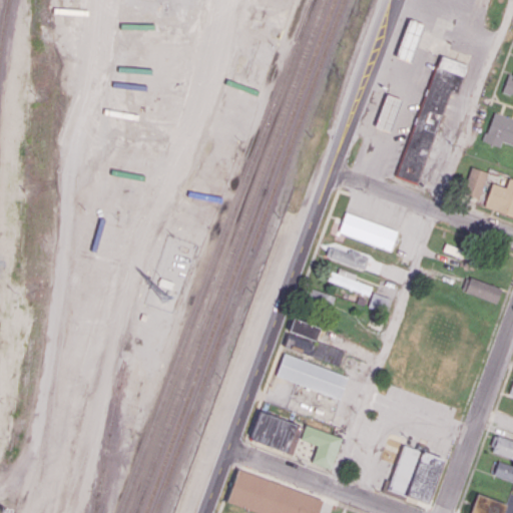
[(407,19),(421,24),(408,62),(394,56),(407,19)]
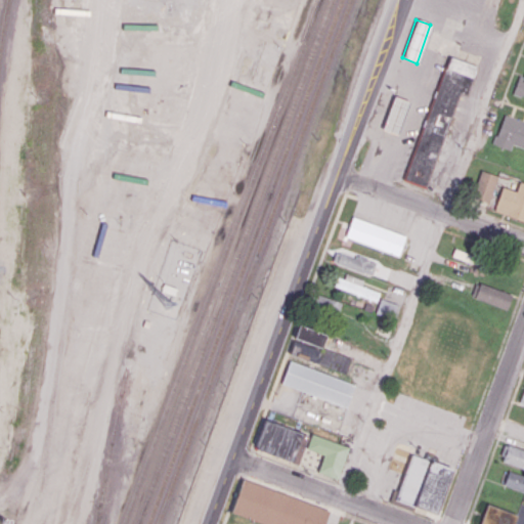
[(449,55),(403,179),(425,187),(460,93),(467,95),(478,67),(449,55)]
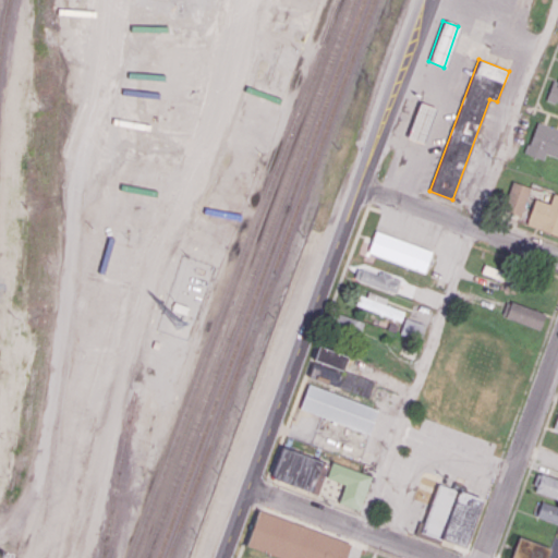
[(557,82),(553,81),(546,99),(557,102),(557,82)]
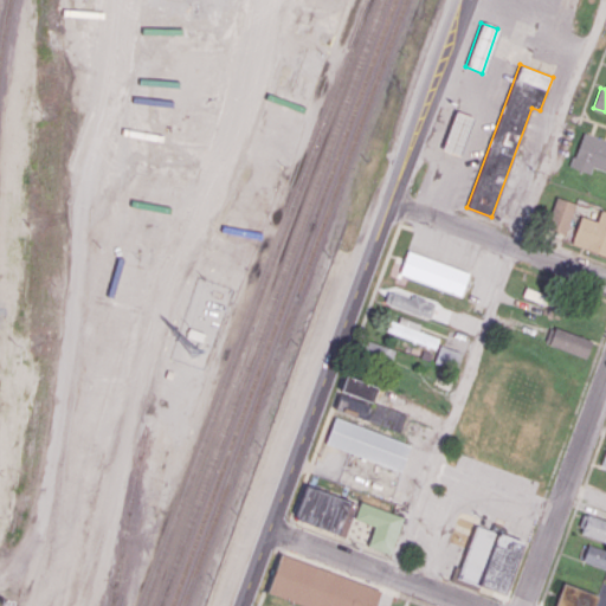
[(455,111),(471,117),(458,155),(440,149),(455,111)]
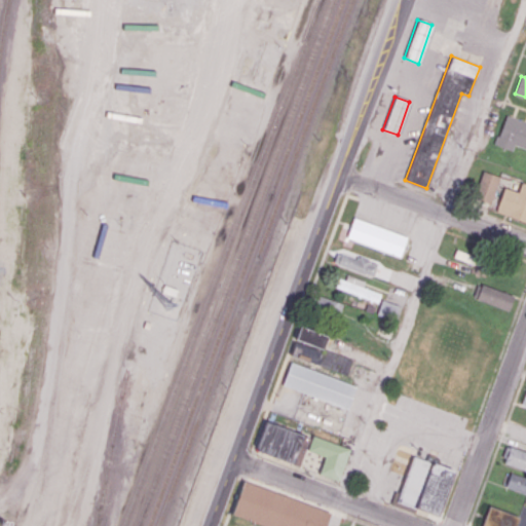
[(525,121),(505,115),(495,145),(513,150),(515,145),(525,148),(525,121)]
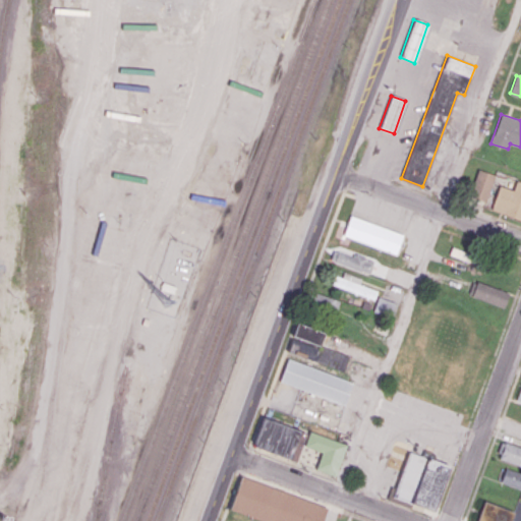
[(470,195),(486,201),(496,175),(479,169),(470,195)]
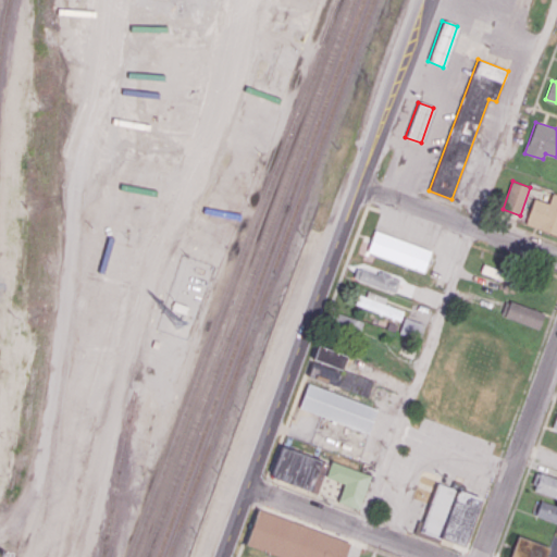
[(556,194),(553,193),(548,203),(534,198),(524,224),(556,235),(556,194)]
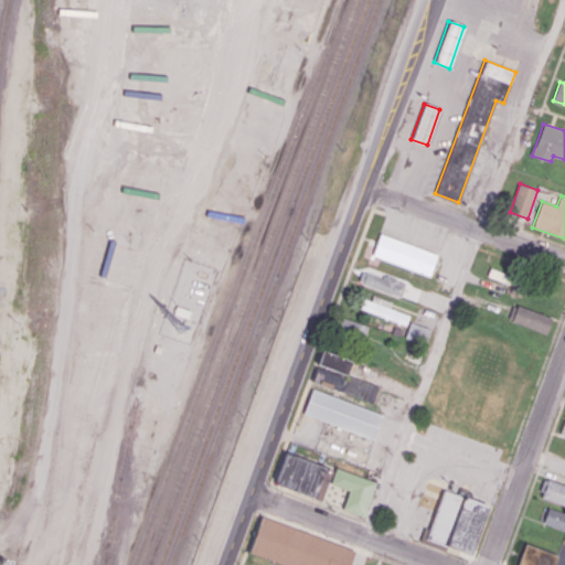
[(380,233),(438,254),(430,276),(372,255),(380,233)]
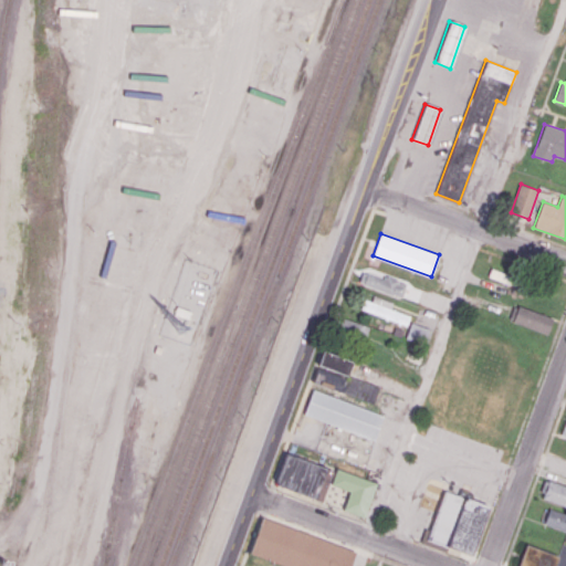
[(533,284),(491,268),(488,275),(530,292),(533,284)]
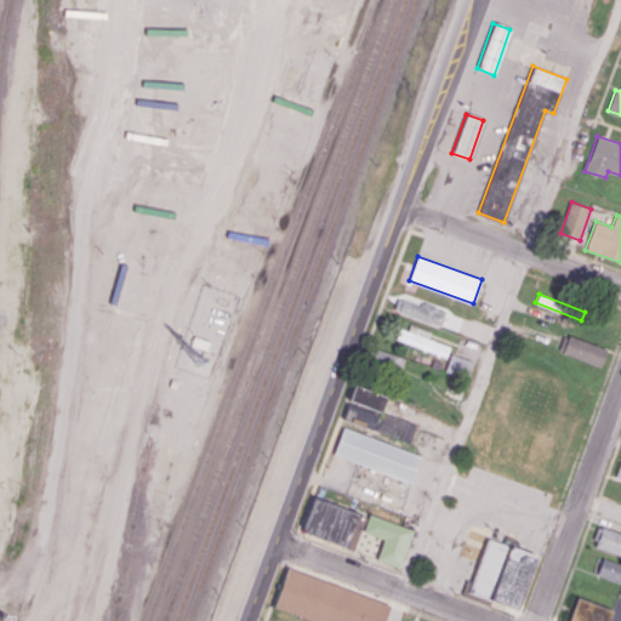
[(397,297),(392,311),(440,328),(446,312),(420,302),(419,306),(397,297)]
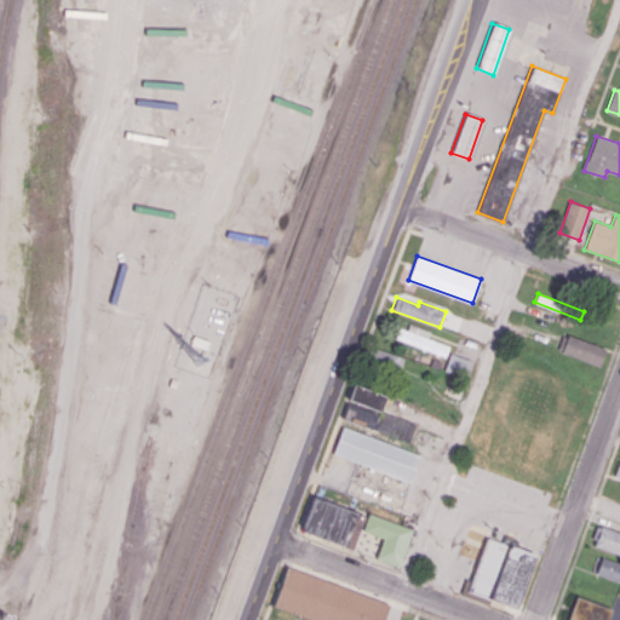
[(489,323),(465,315),(459,332),(483,340),(489,323)]
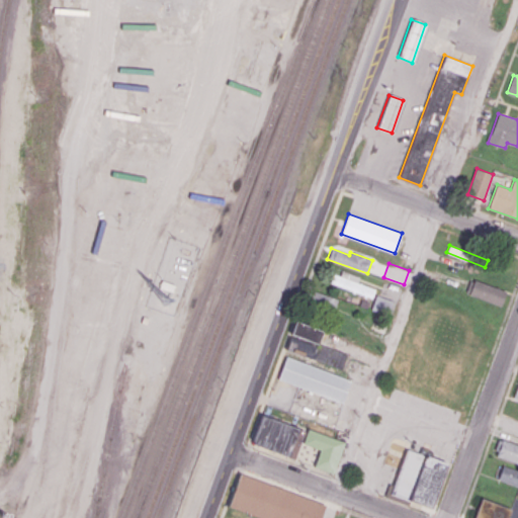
[(335,267),(330,281),(372,298),(376,289),(356,281),(358,276),(335,267)]
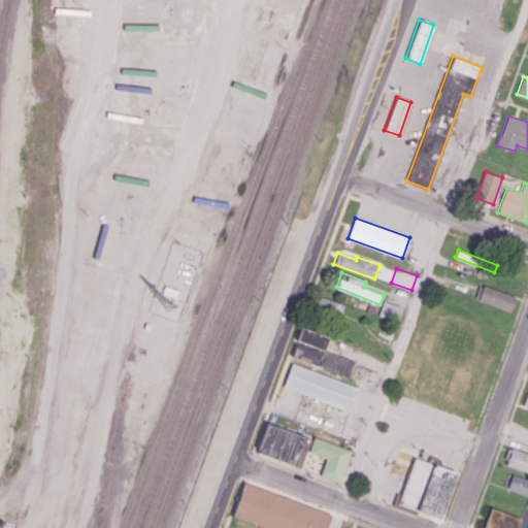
[(515,298),(479,285),(474,297),(509,310),(515,298)]
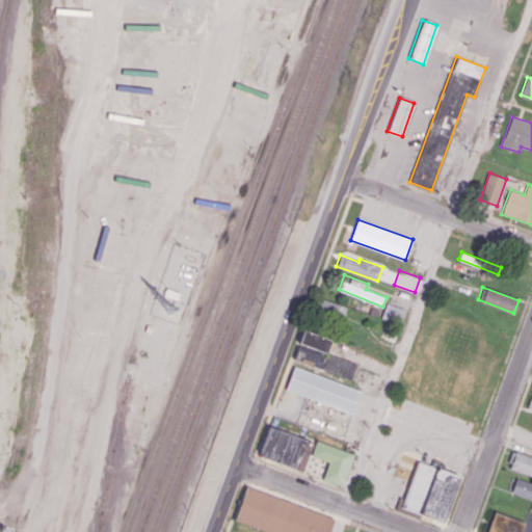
[(315,298),(310,313),(341,323),(346,307),(323,298),(321,300),(315,298)]
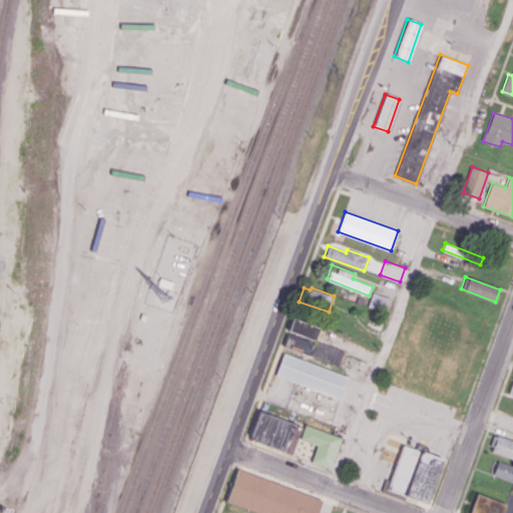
[(372,292),(367,306),(384,312),(389,298),(372,292)]
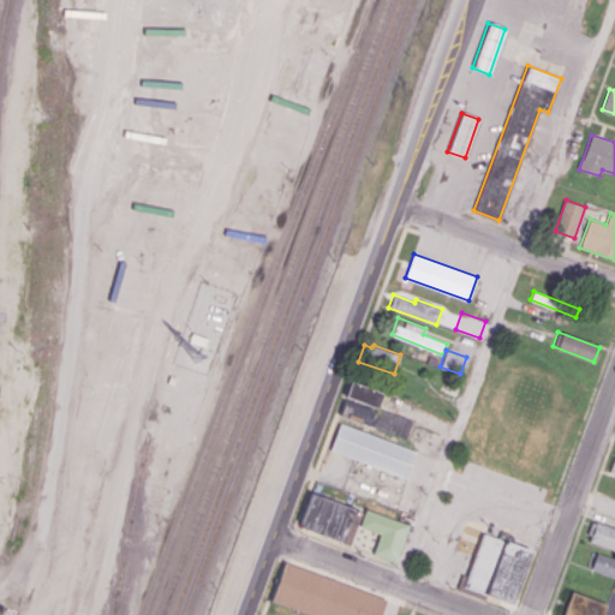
[(352,381),(347,396),(378,408),(383,392),(352,381)]
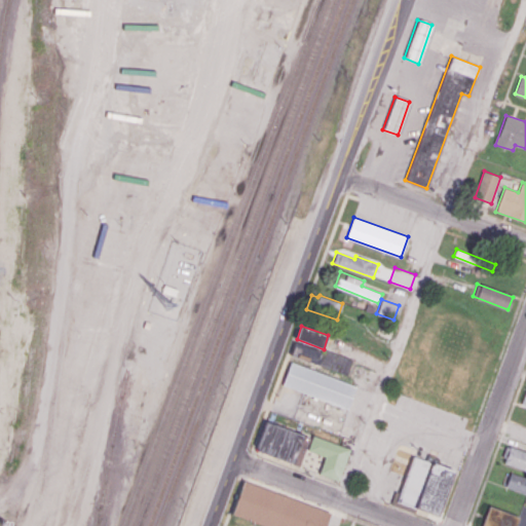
[(291,354),(355,378),(362,363),(324,349),(297,339),(291,354)]
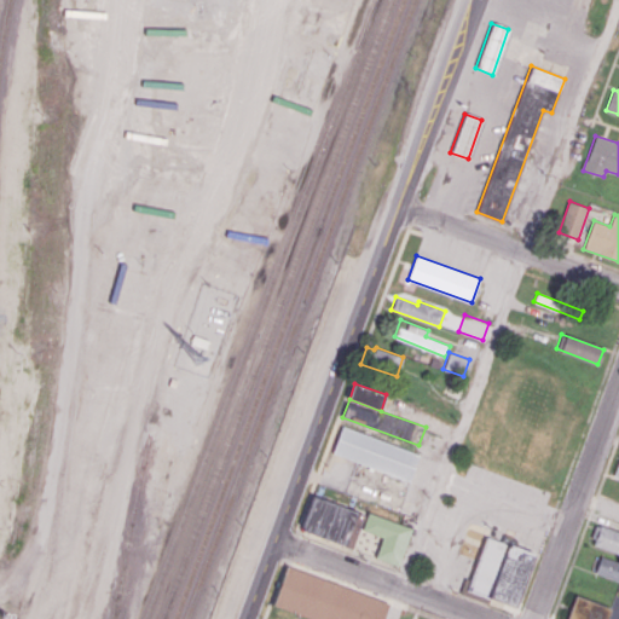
[(341,426),(330,453),(408,481),(417,453),(341,426)]
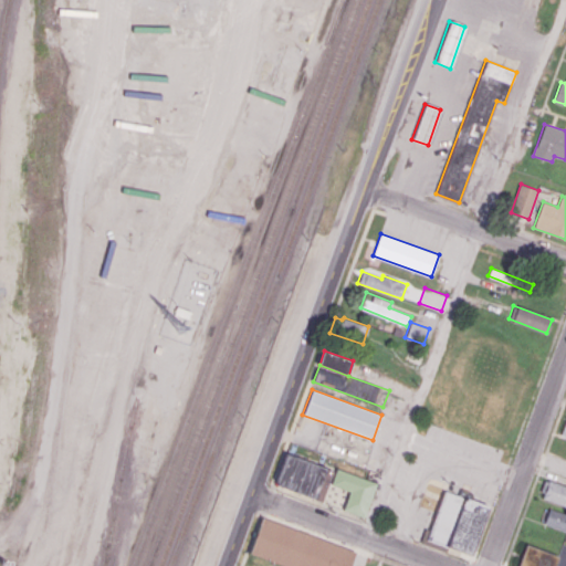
[(323,501),(335,470),(286,452),(275,480),(278,484),(323,501)]
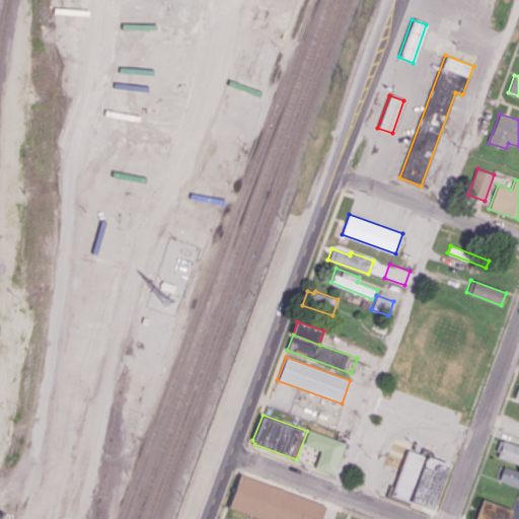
[(335,474),(346,442),(308,430),(303,444),(320,450),(315,467),(335,474)]
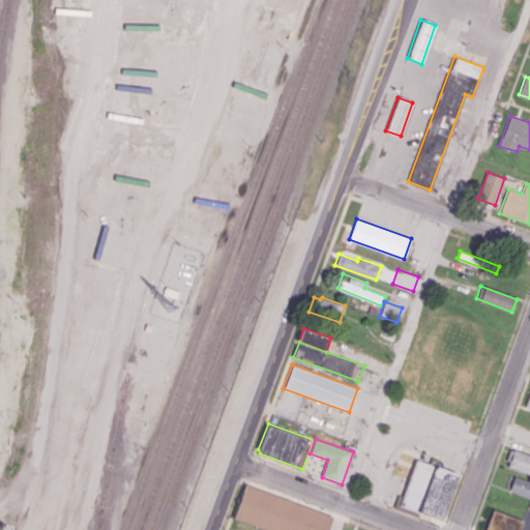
[(529,455),(529,474),(507,466),(509,461),(506,459),(509,449),(513,450),(529,455)]
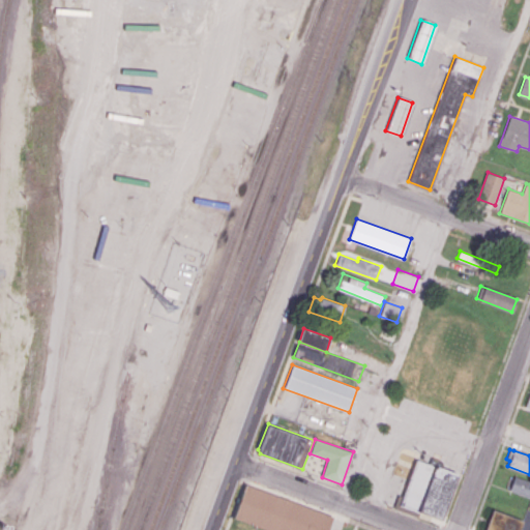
[(414,460),(398,503),(416,510),(434,466),(414,460)]
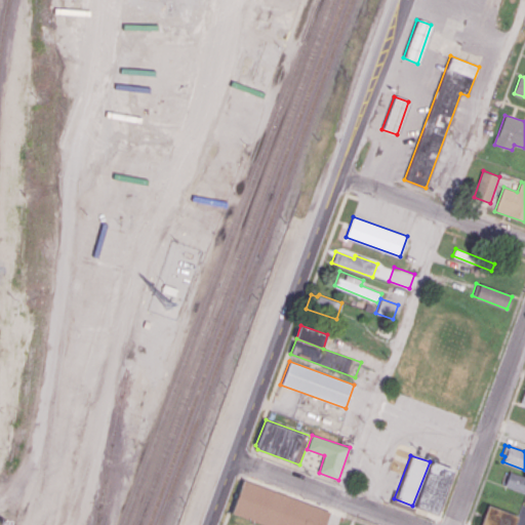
[(452,471),(430,461),(412,506),(436,515),(452,471)]
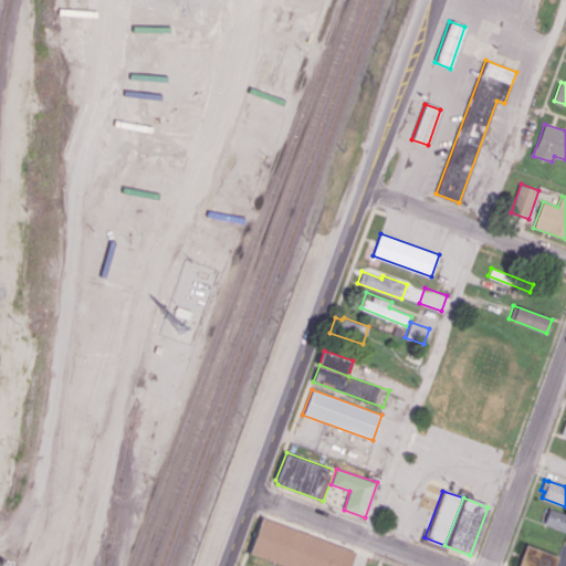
[(565,513),(549,507),(544,523),(565,531),(565,513)]
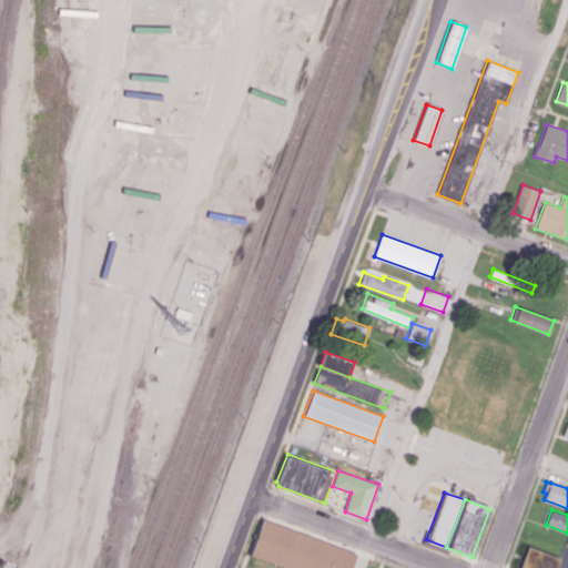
[(284,567),(250,555),(263,519),(356,554),(351,567),(284,567)]
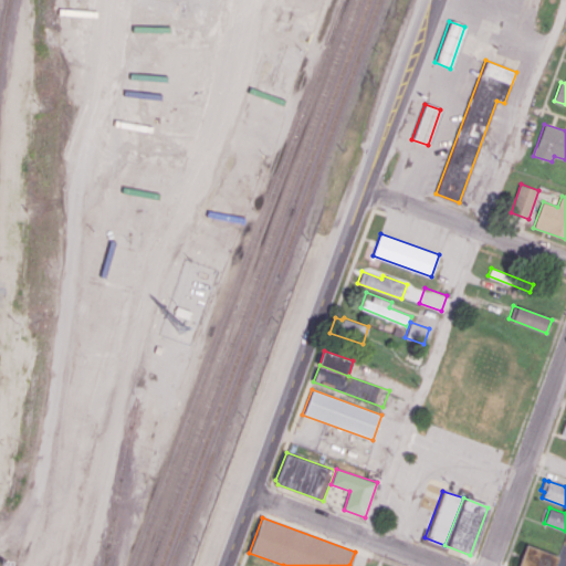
[(525,544),(516,565),(553,565),(557,555),(525,544)]
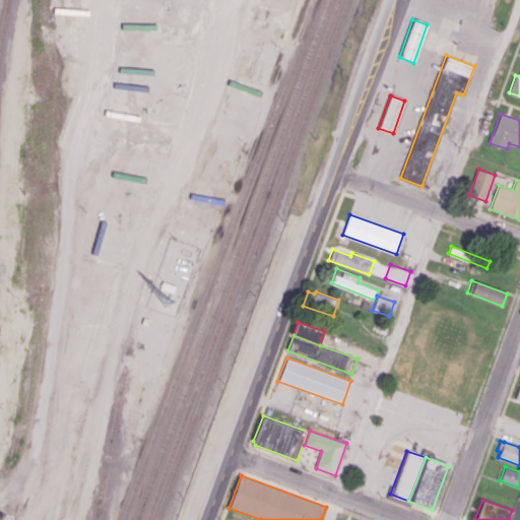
All buildings are outlined.
